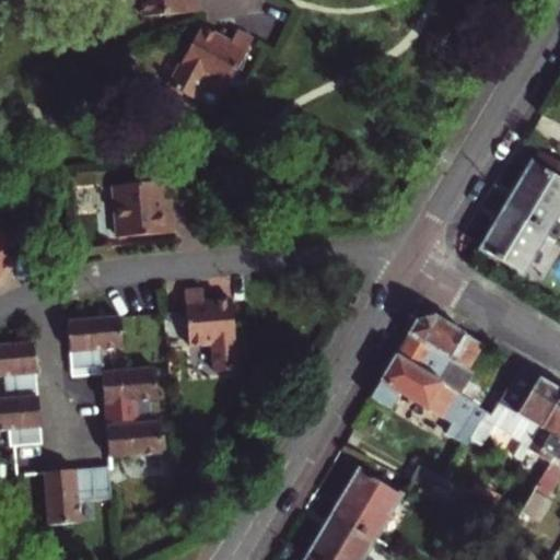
[(143,0),(146,15),(201,12),(200,0),(143,0)]
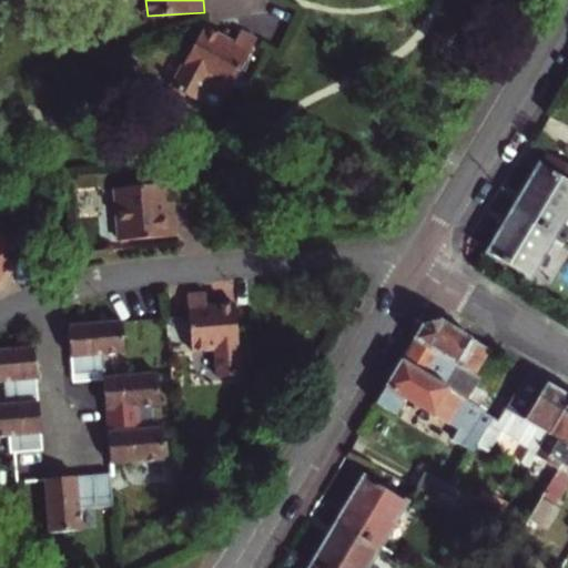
[(233,47),(204,30),(172,89),(196,103),(210,80),(230,92),(257,42),(241,33),(233,47)]
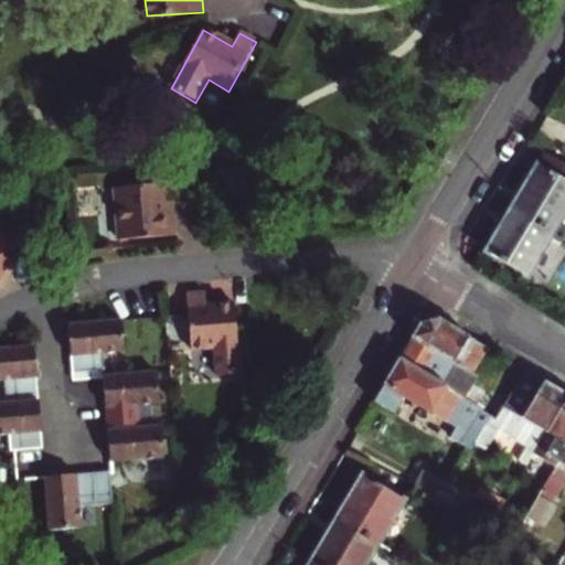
[(551,233),(564,210),(564,163),(543,150),(533,166),(535,168),(511,209),(551,233)]
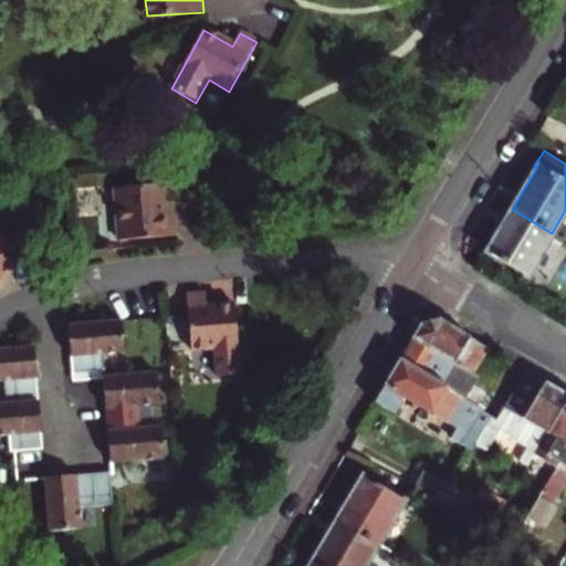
[(168,212),(167,201),(166,184),(118,187),(122,239),(178,236),(176,211),(168,212)]
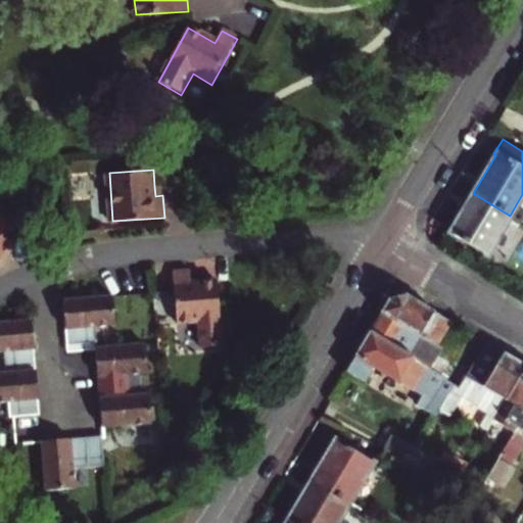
[(155,196),(162,195),(162,186),(154,186),(155,196)]
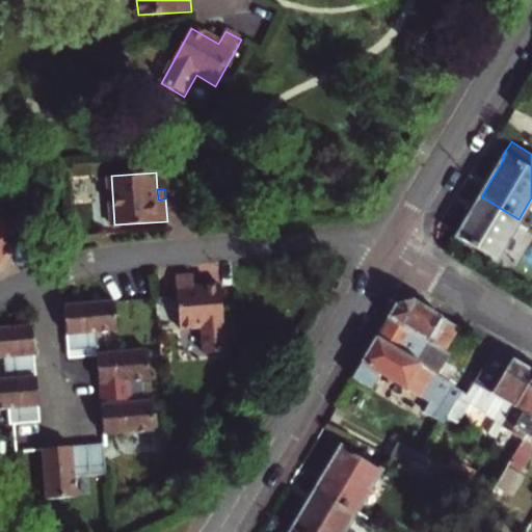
[(519,219),(481,196),(455,238),(495,261),(519,219)]
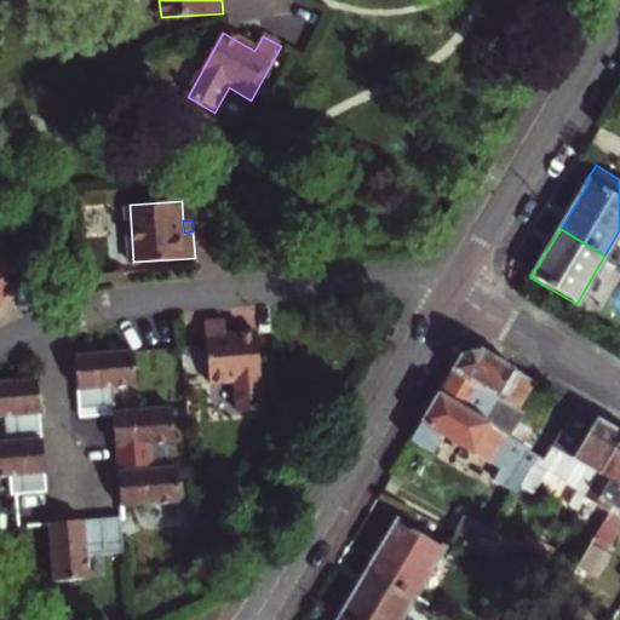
[(0,251),(0,286),(3,282),(11,287),(23,265),(0,251)]
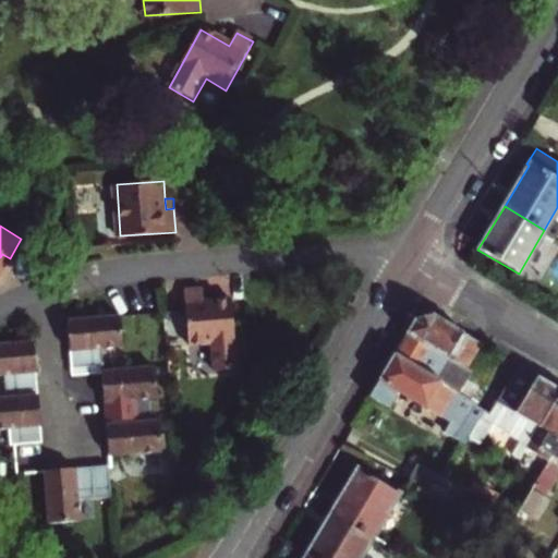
[(0,265),(3,267),(10,258),(2,254),(0,257),(0,265)]
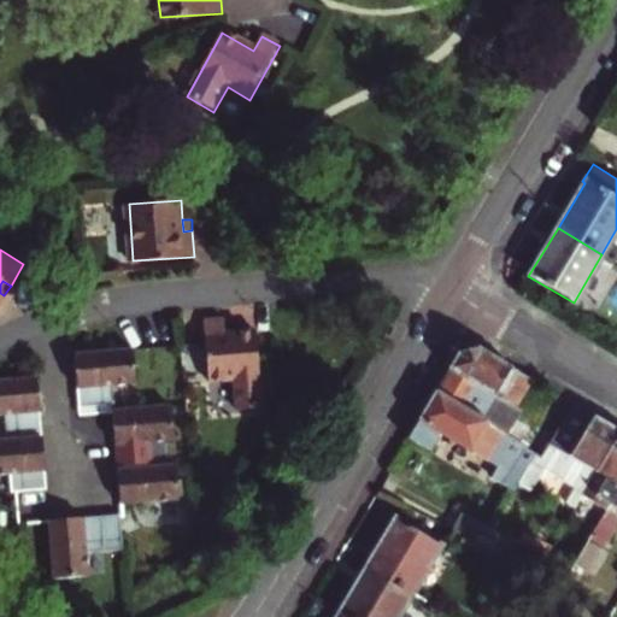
[(223,318),(204,319),(207,383),(234,381),(236,409),(260,406),(256,331),(224,334),(223,318)]
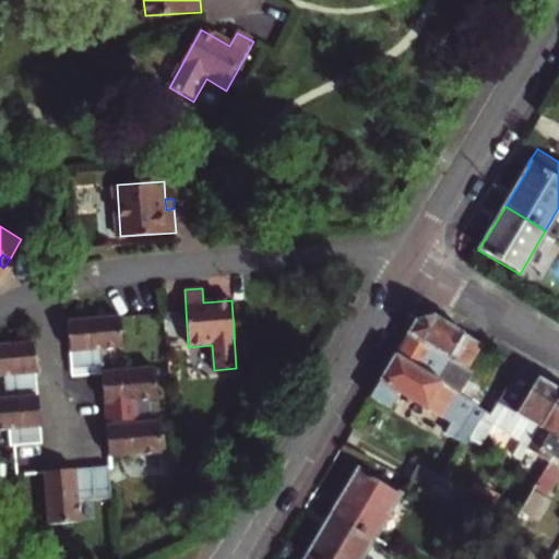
[(465,367),(479,343),(433,314),(416,319),(395,354),(459,393),(472,371),(465,367)]
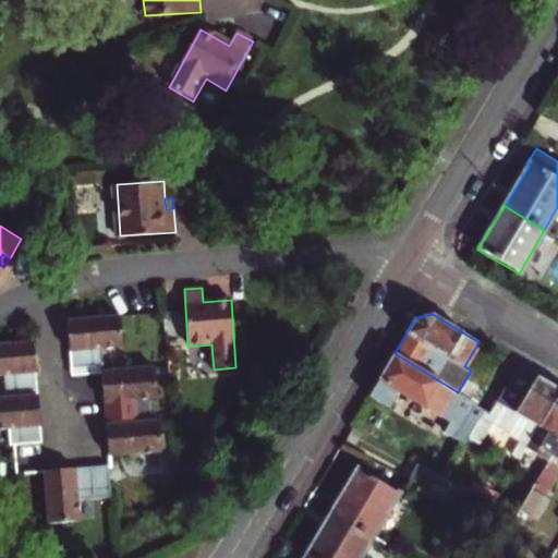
[(122,346),(120,316),(67,320),(71,367),(104,364),(102,347),(122,346)]
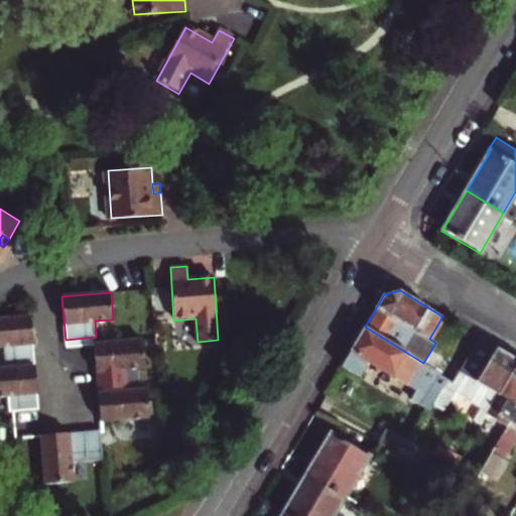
[(29,315),(0,317),(0,347),(2,347),(4,367),(33,366),(29,315)]
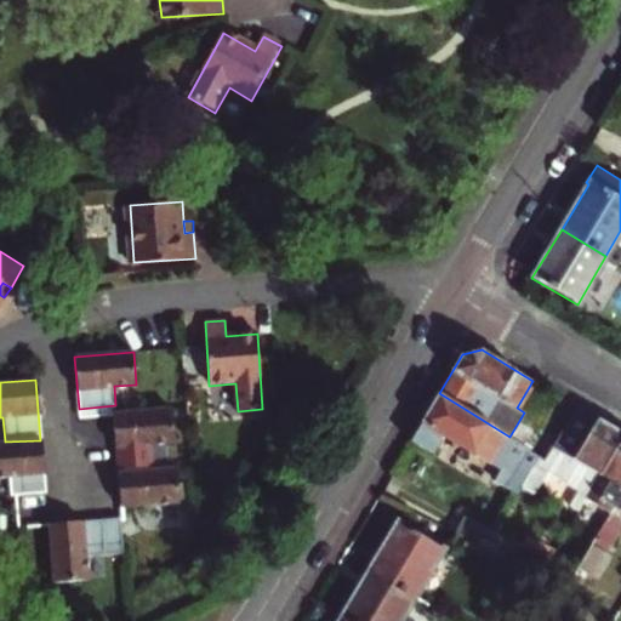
[(439,393),(410,442),(445,463),(456,444),(503,472),(495,485),(516,497),(541,455),(510,437),(439,393)]
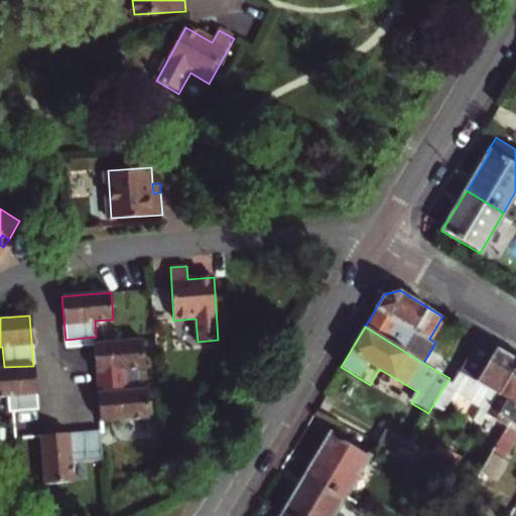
[(478,338),(453,380),(470,391),(496,348),(478,338)]
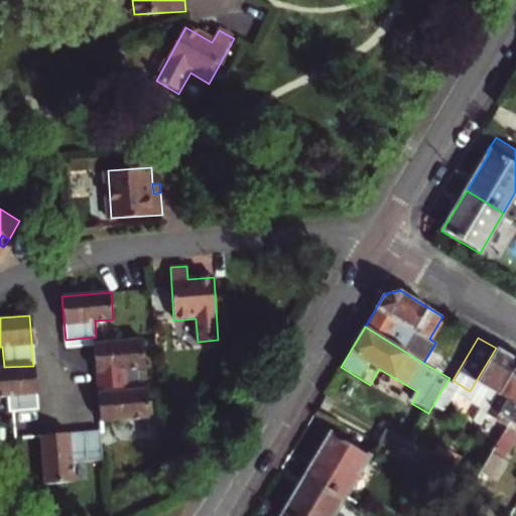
[(146,368),(144,340),(95,345),(99,394),(130,391),(128,370),(146,368)]
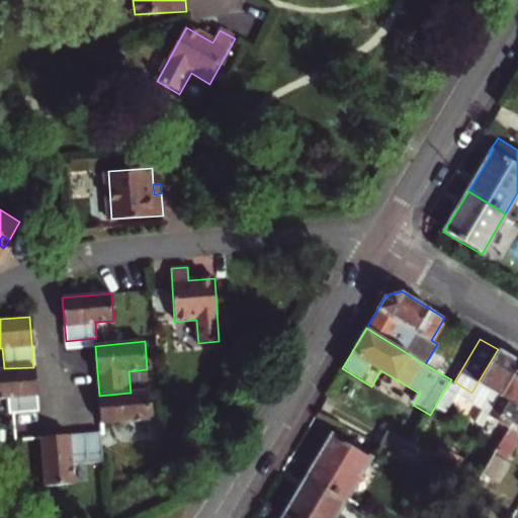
[(470,396),(493,409),(517,364),(517,361),(498,349),(471,393),(470,396)]
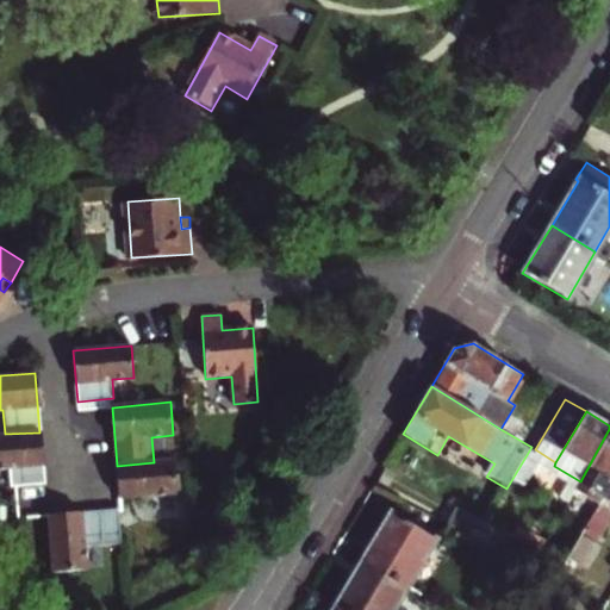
[(609,429),(580,481),(577,487),(576,489),(601,504),(609,486),(609,429)]
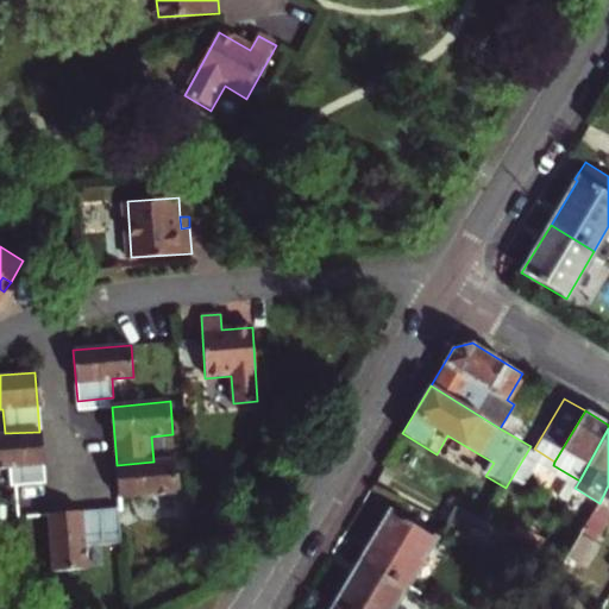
[(5,433),(0,433),(0,468),(7,468),(8,487),(44,483),(39,432),(5,433)]
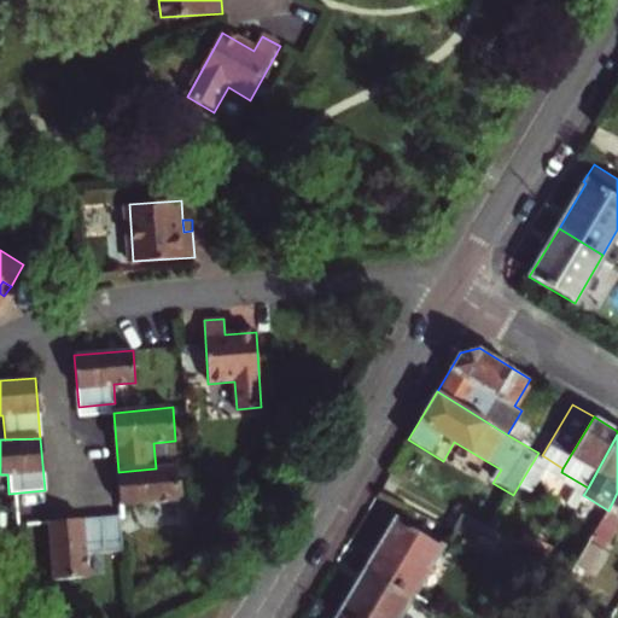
[(181,500),(178,466),(156,468),(118,472),(122,506),(181,500)]
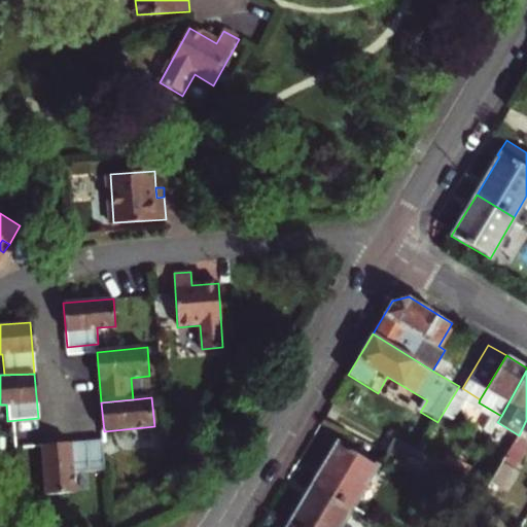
[(479,402),(476,408),(498,421),(501,416),(479,402)]
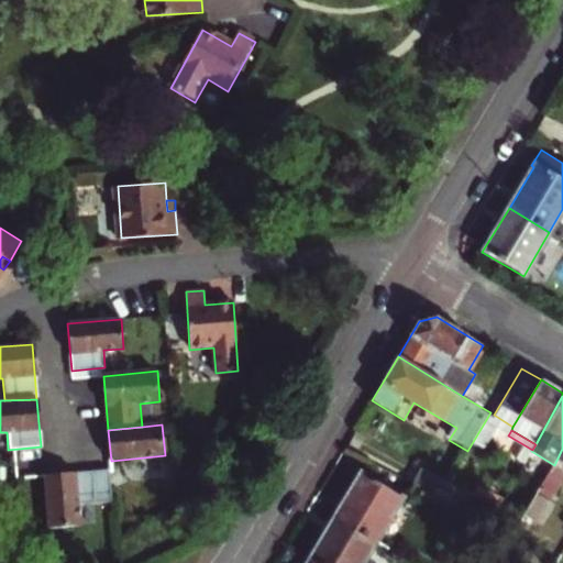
[(562,449),(554,465),(523,515),(539,525),(556,495),(553,493),(562,476),(562,449)]
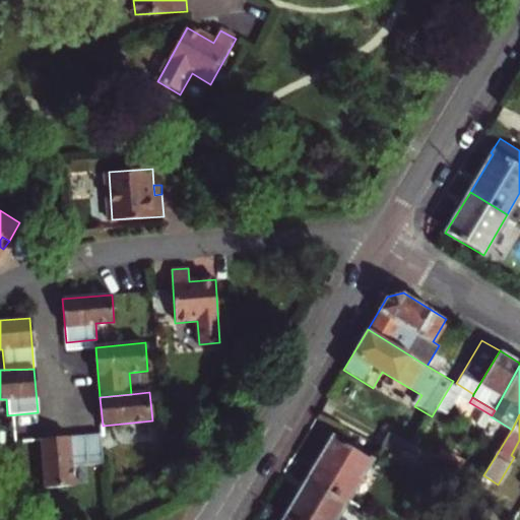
[(390,431),(379,448),(428,472),(430,469),(438,455),(390,431)]
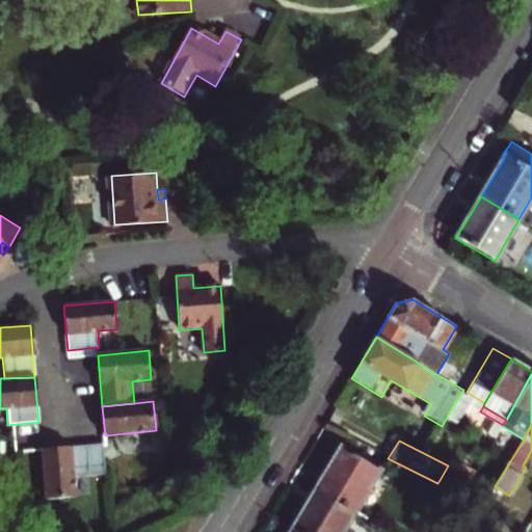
[(104,474),(101,443),(87,444),(90,475),(104,474)]
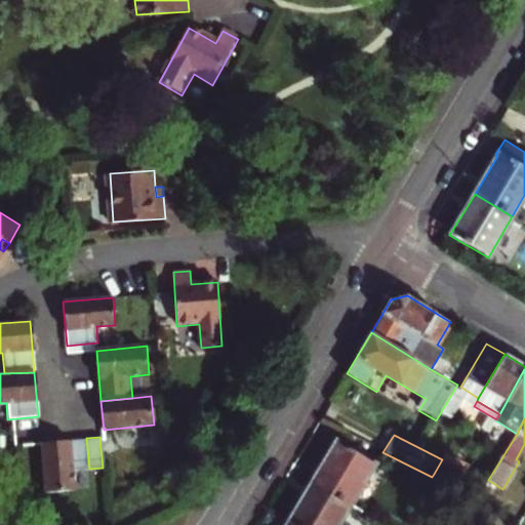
[(86,438),(41,442),(44,492),(72,490),(70,471),(89,469),(86,438)]
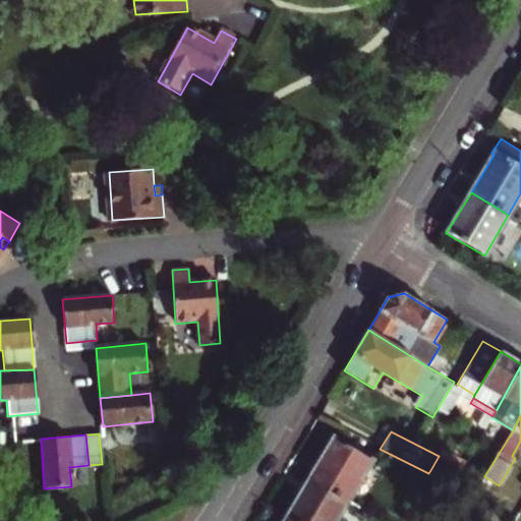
[(309,479),(348,503),(350,499),(371,464),(333,440),(309,479)]
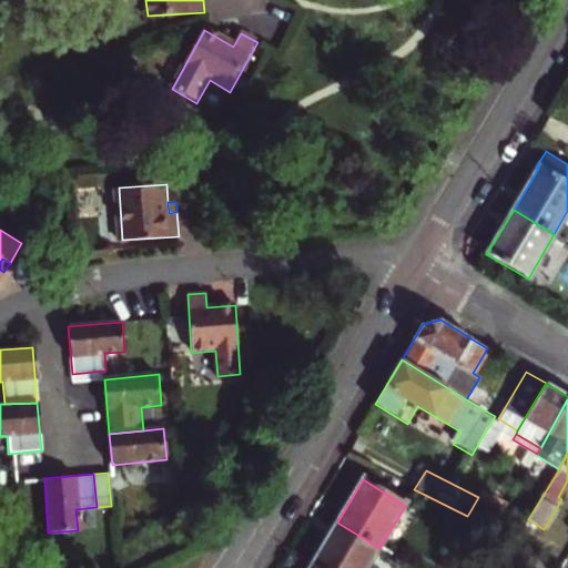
[(506,490),(497,506),(504,509),(513,494),(506,490)]
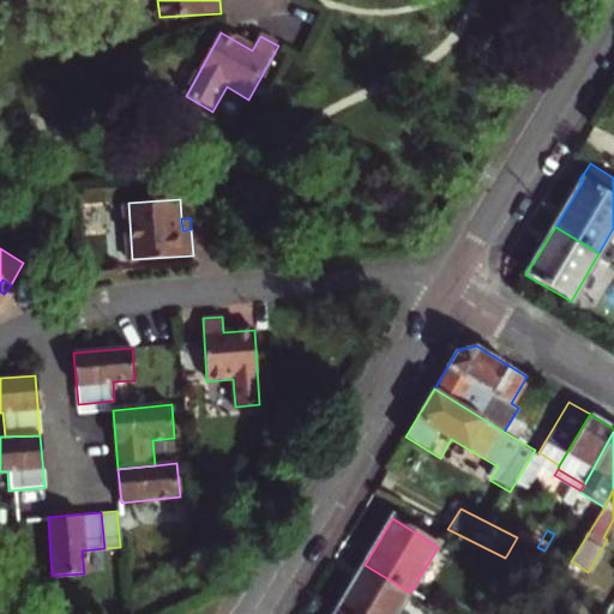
[(528,543),(517,537),(507,554),(517,560),(528,543)]
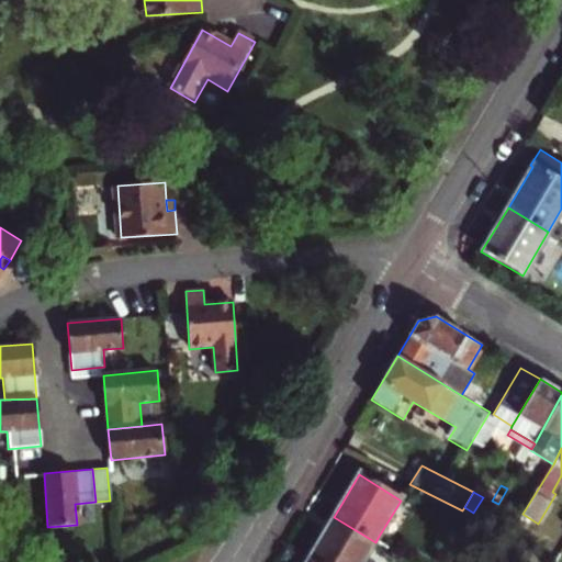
[(308,559),(313,561),(363,561),(375,542),(334,517),(308,559)]
